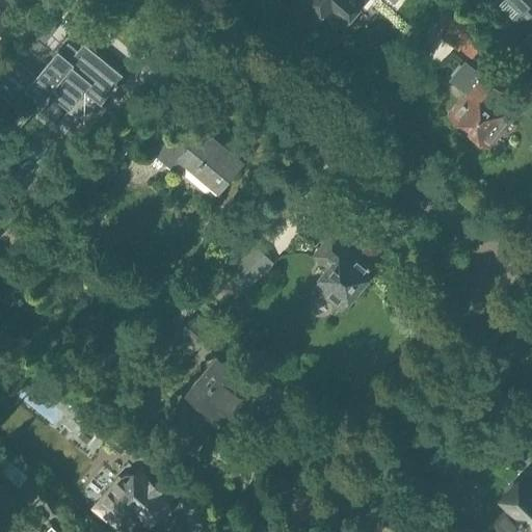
[(309,0),(328,18),(334,11),(346,23),(363,4),(358,0),(309,0)]
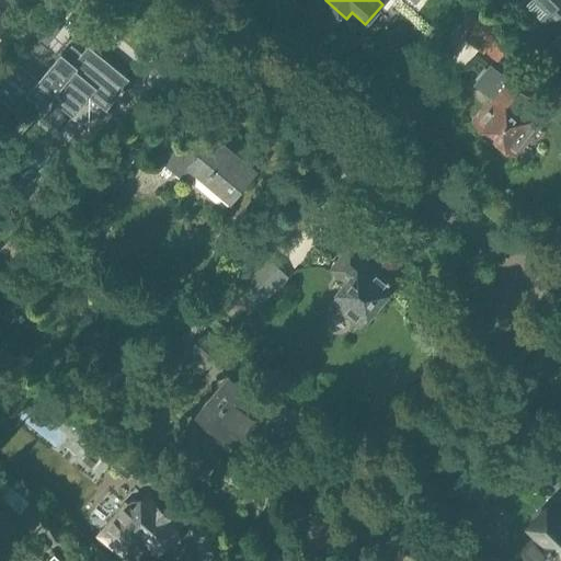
[(560,0),(536,0),(549,12),(542,20),(560,35),(553,42),(560,49),(560,0)]
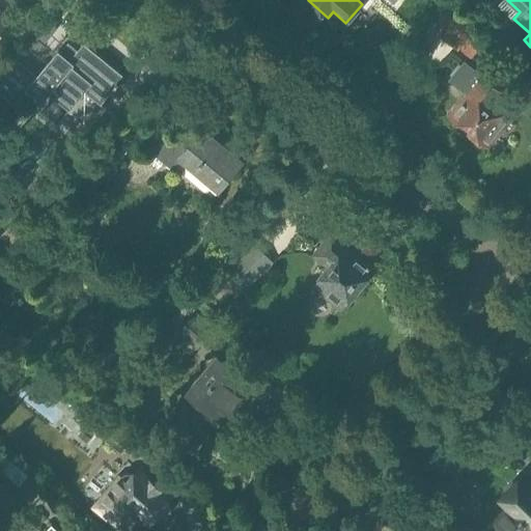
[(0,12),(0,35),(11,23),(0,12)]
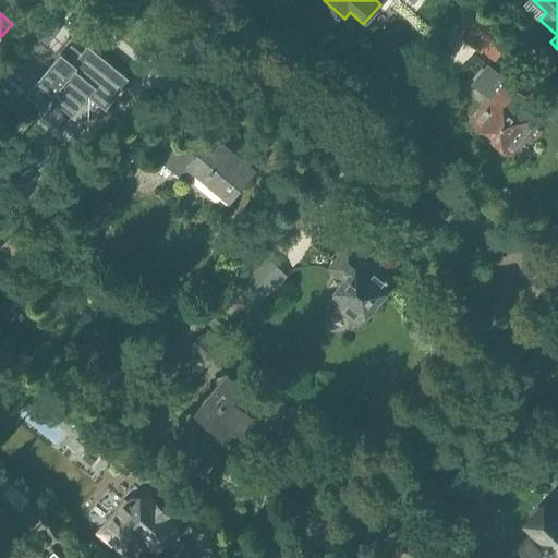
[(493,44),(485,52),(496,61),(504,52),(493,44)]
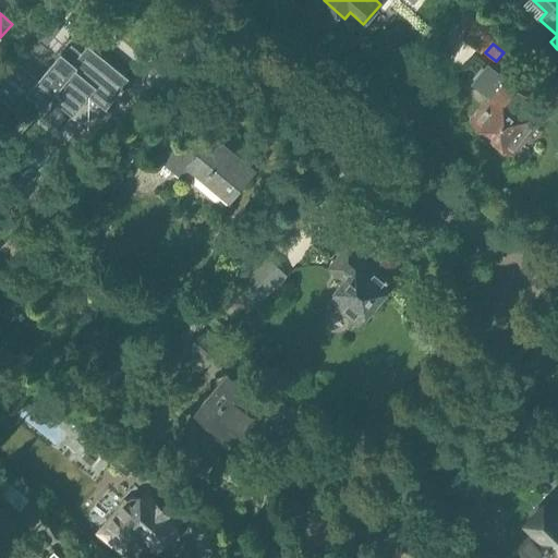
[(28,95),(45,108),(52,98),(74,117),(91,97),(106,110),(121,92),(122,93),(126,88),(125,87),(131,81),(88,45),(74,62),(62,52),(39,80),(22,65),(0,91),(0,97),(16,110),(28,95)]
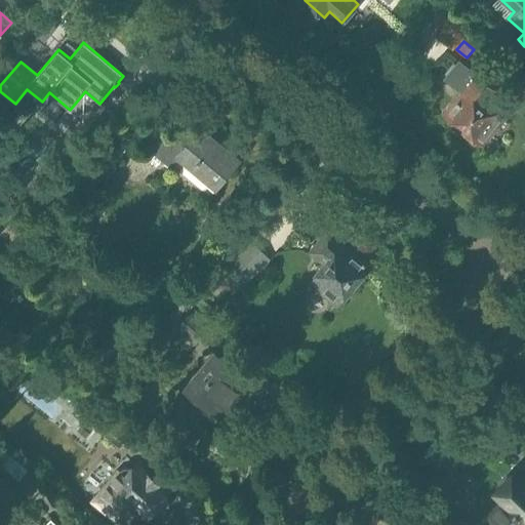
[(462,91),(443,115),(482,147),(505,120),(485,105),(495,92),(476,76),(477,74),(460,59),(456,64),(454,63),(446,73),(448,74),(445,78),(462,91)]
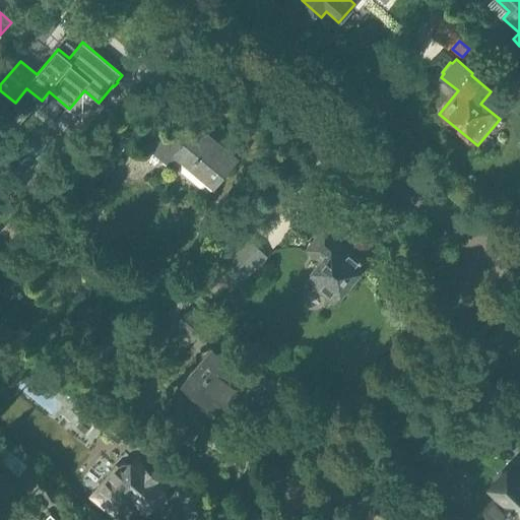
[(142,145),(146,147),(140,154),(155,167),(160,159),(173,170),(182,161),(214,189),(239,159),(198,125),(183,144),(159,125),(142,145)]
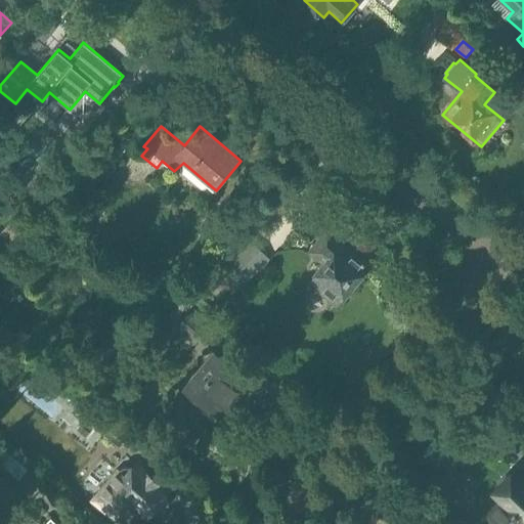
[(313,275),(314,276),(309,282),(337,305),(368,266),(326,232),(309,254),(321,264),(313,275)]
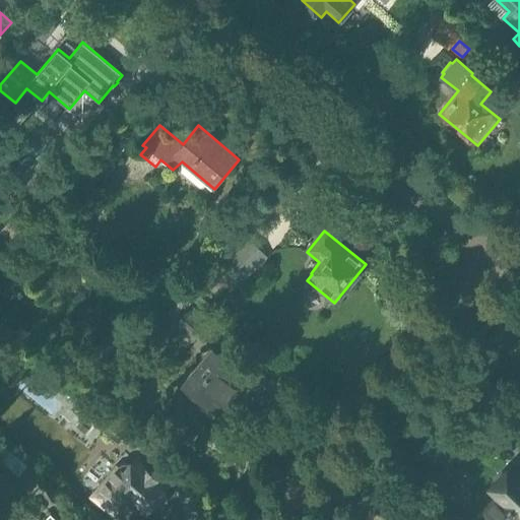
[(222,267),(228,272),(218,280),(233,295),(268,258),(250,240),(222,267)]
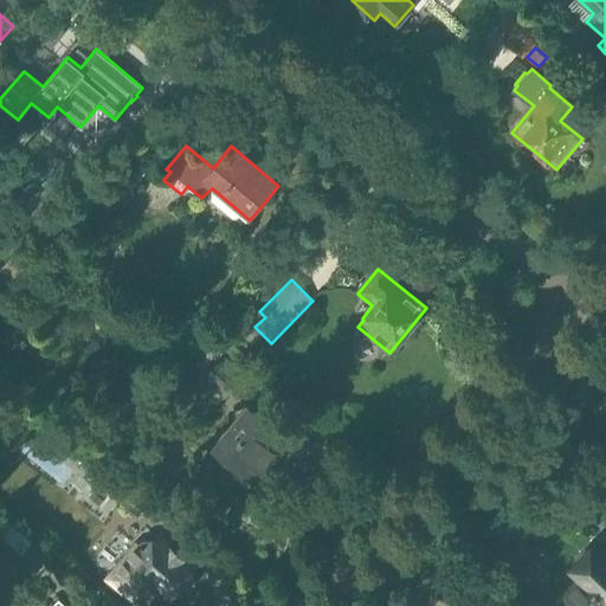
[(243,375),(218,358),(202,379),(227,397),(243,375)]
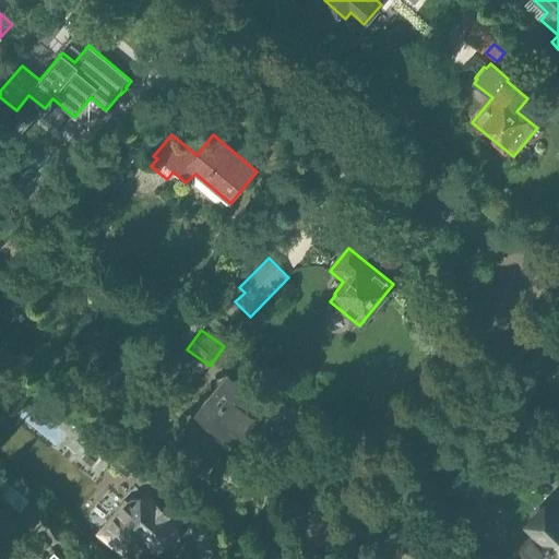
[(253,397),(226,375),(195,413),(236,445),(262,414),(249,403),(253,397)]
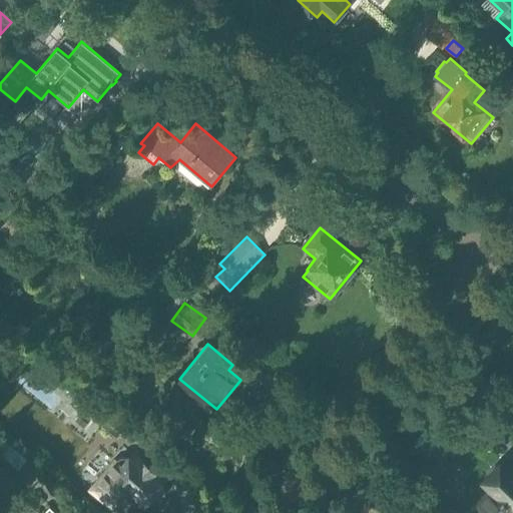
[(84,392),(76,402),(118,439),(126,429),(84,392)]
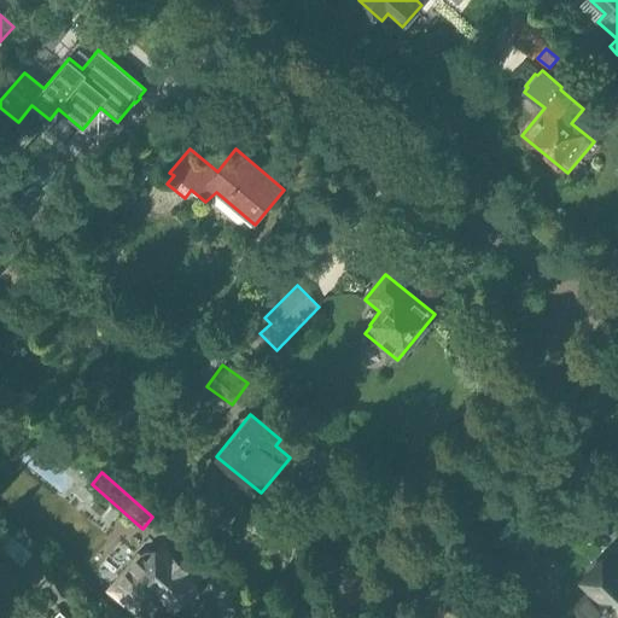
[(141,552),(139,554),(110,589),(144,617),(145,617),(162,599),(173,608),(176,604),(182,608),(199,588),(193,583),(198,578),(161,548),(156,553),(155,551),(152,551),(150,549),(147,549),(145,551),(144,551),(141,552)]
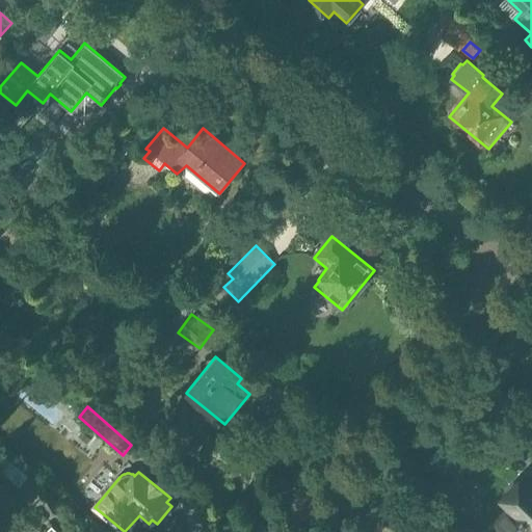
[(505,510),(493,523),(499,528),(495,531),(531,531),(531,475),(524,484),(517,478),(496,501),(505,510)]
